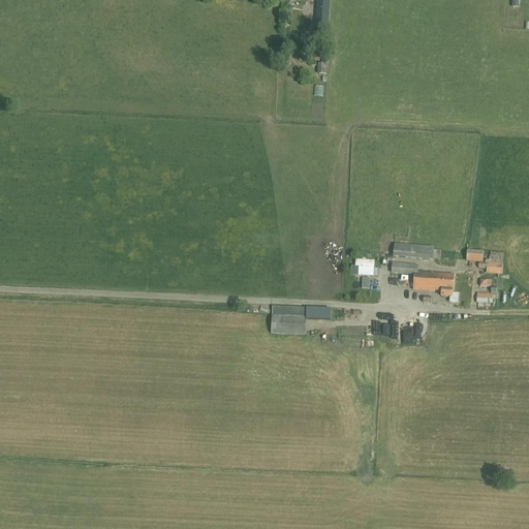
[(317,0),(315,34),(328,35),(330,0),(317,0)]
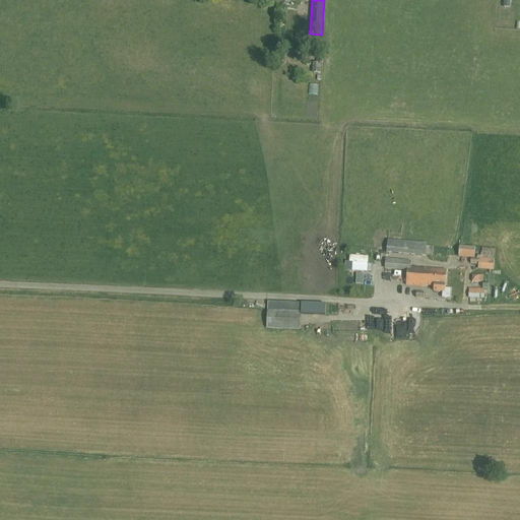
[(426,256),(426,245),(387,241),(386,253),(426,256)]
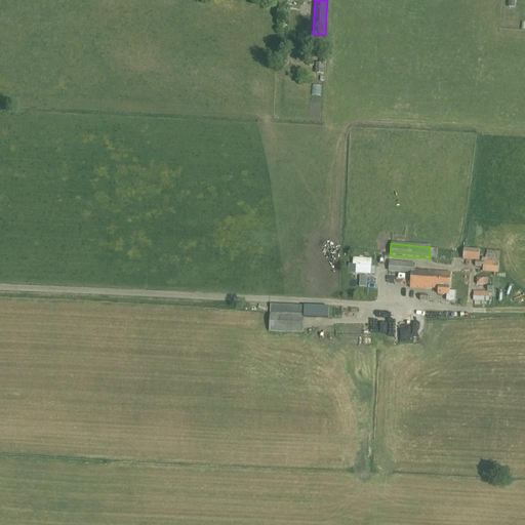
[(463,248),(462,259),(479,260),(480,250),(463,248)]
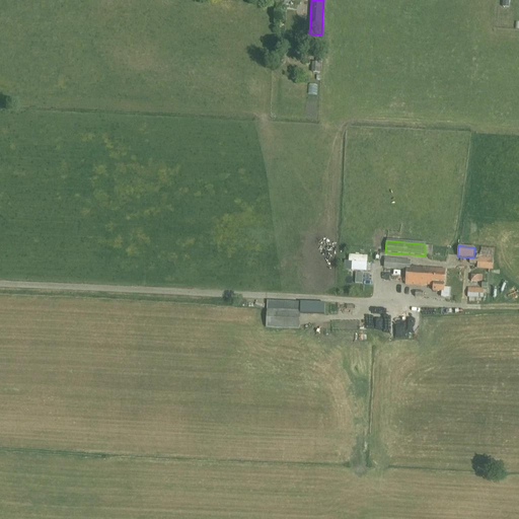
[(476,254),(475,258),(470,258),(470,265),(477,265),(477,270),(493,271),(494,258),(495,248),(480,247),(479,254),(476,254)]
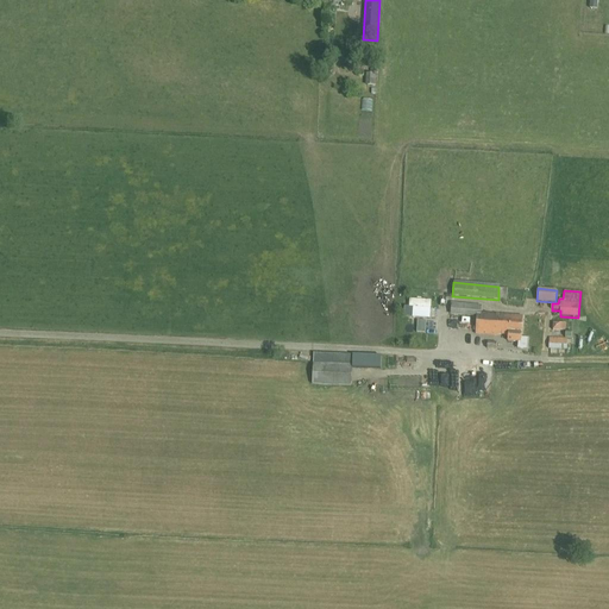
[(476,334),(498,336),(498,334),(509,336),(508,341),(518,343),(518,349),(527,350),(527,338),(521,338),(523,316),(481,314),(482,306),(452,303),(451,314),(477,316),(476,334)]
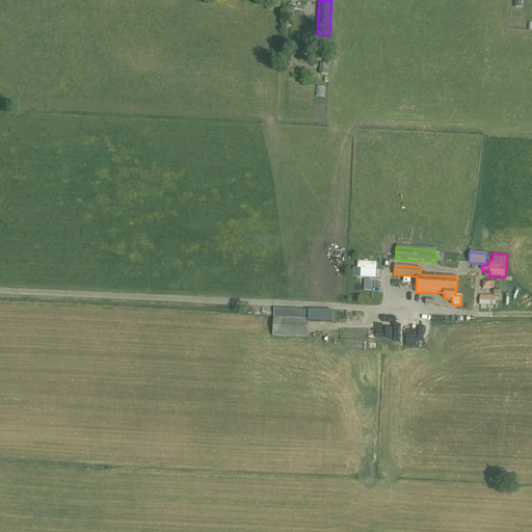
[(494,295),(499,295),(500,283),(491,282),(491,290),(495,290),(494,295)]
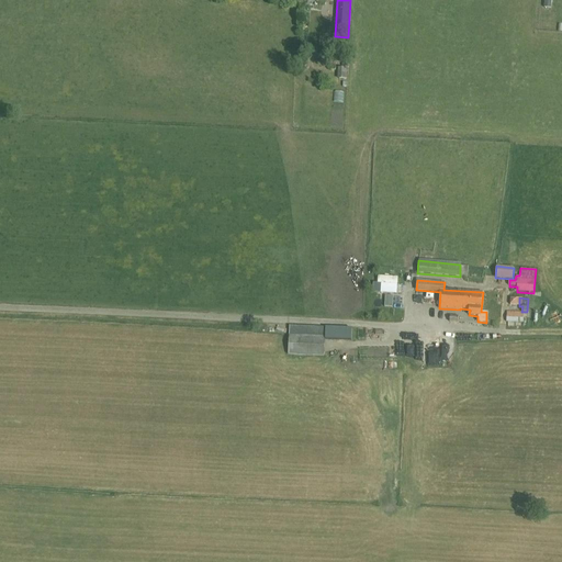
[(506,323),(524,323),(524,313),(507,312),(506,323)]
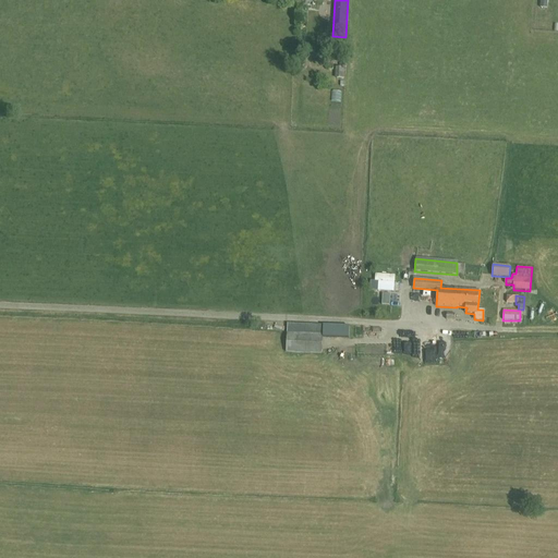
[(287,332),(286,352),(322,354),(323,335),(287,332)]
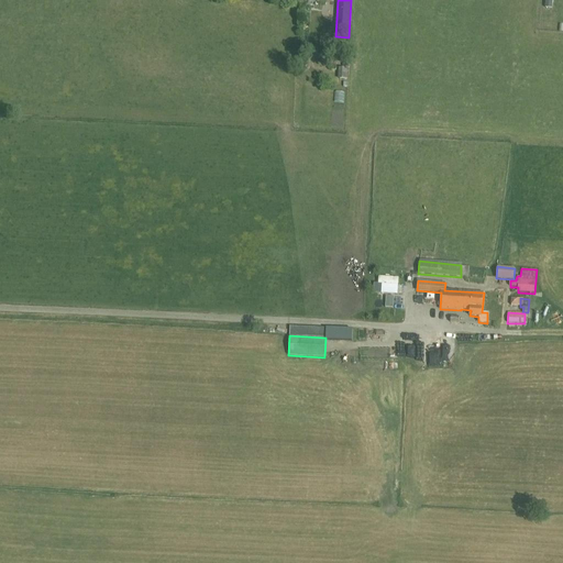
[(432,340),(432,350),(442,350),(442,340),(432,340)]
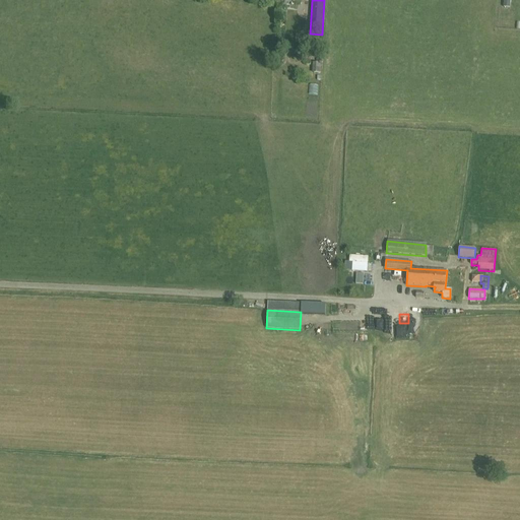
[(401,337),(407,337),(407,338),(417,338),(418,320),(409,320),(409,329),(401,329),(401,337)]
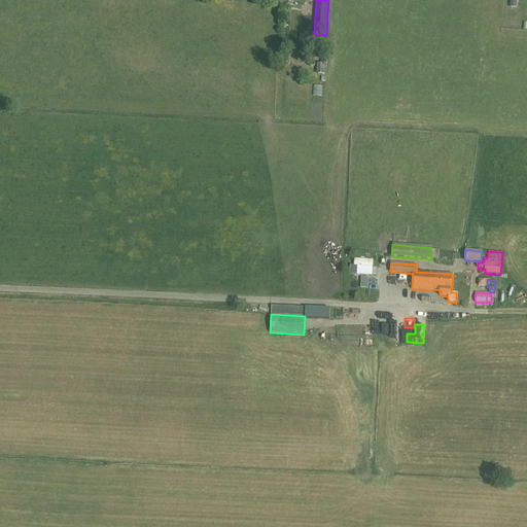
All buildings are outlined.
